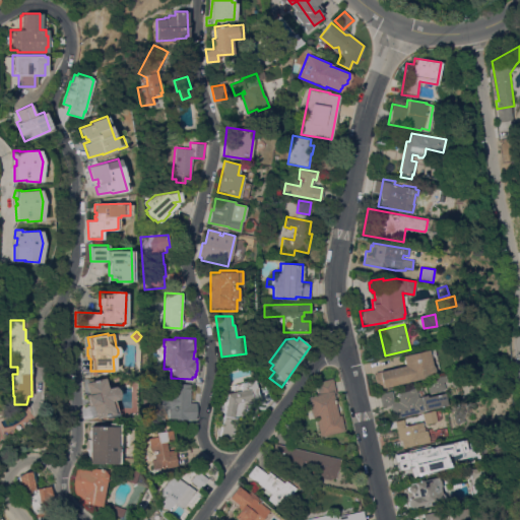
[(385,386),(385,387),(377,389),(374,374),(376,373),(375,372),(380,371),(379,371),(405,365),(403,354),(429,349),(433,365),(434,367),(435,372),(435,375),(385,386)]
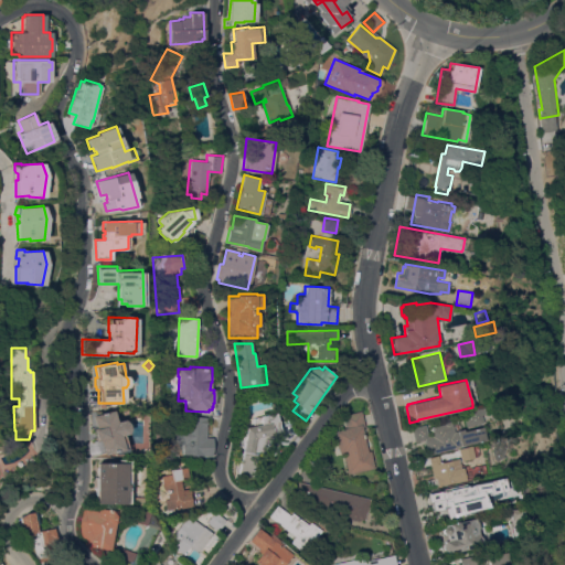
[(467,426),(465,413),(484,408),(486,414),(482,414),(484,422),(467,426)]
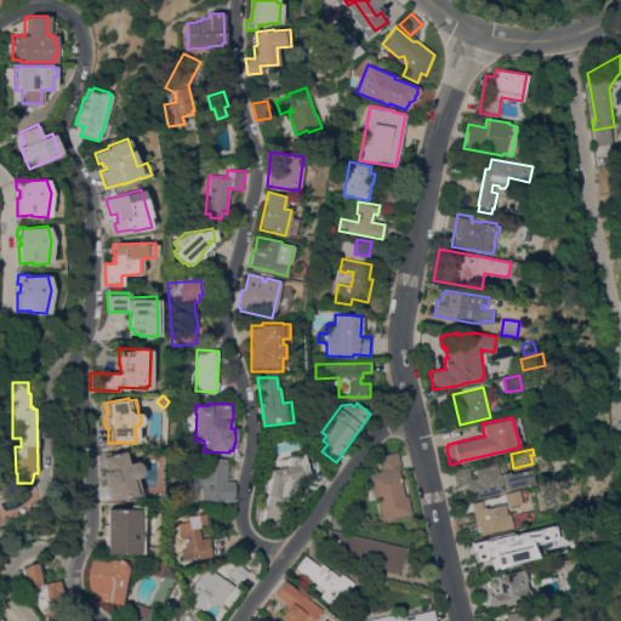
[(110,484),(106,485),(102,472),(106,471),(102,457),(124,451),(127,463),(136,461),(141,466),(141,471),(141,476),(136,477),(141,496),(129,499),(129,496),(114,500),(110,484)]
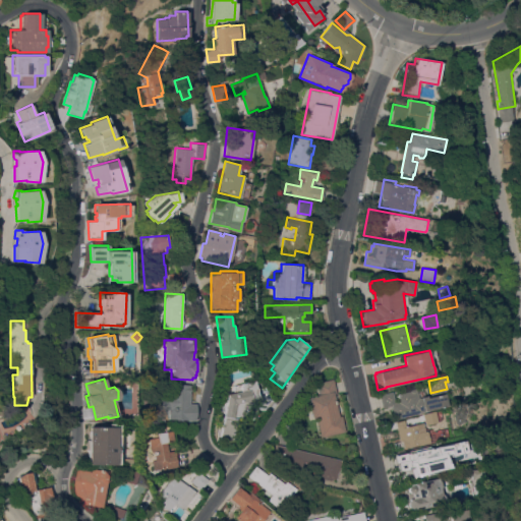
[(316,417),(313,418),(308,397),(320,395),(316,384),(334,380),(336,393),(334,394),(339,415),(342,415),(345,431),(321,437),(316,417)]
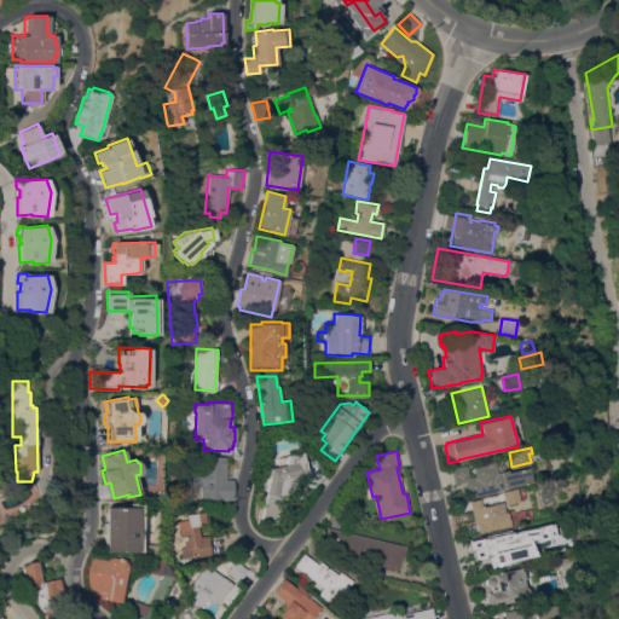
[(262,521),(270,475),(265,475),(265,469),(278,466),(279,458),(302,452),(308,473),(300,475),(301,479),(291,481),(293,484),(291,487),(290,491),(288,495),(284,497),(281,497),(277,524),(262,521)]
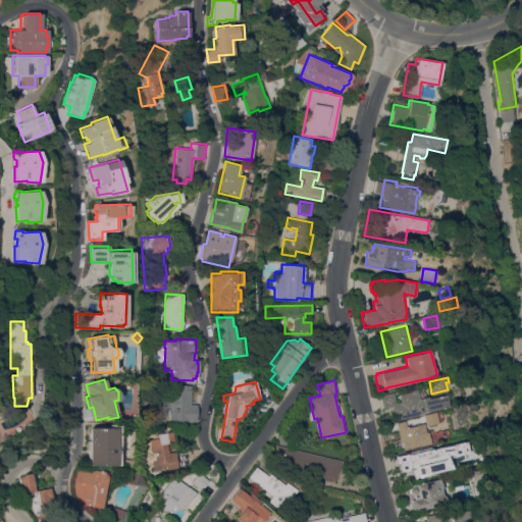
[(196,421),(170,419),(170,410),(164,409),(166,388),(178,389),(179,384),(191,385),(191,394),(191,404),(197,404),(196,421)]
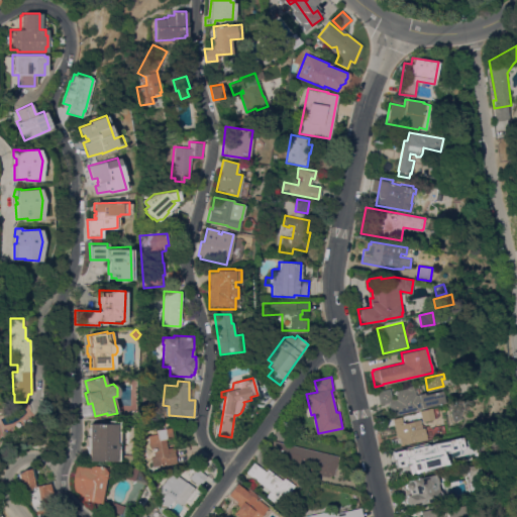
[(392,414),(389,402),(380,404),(378,392),(390,389),(392,399),(396,399),(395,394),(397,390),(407,388),(408,386),(412,386),(413,387),(414,386),(415,395),(419,395),(419,393),(424,392),(425,394),(442,391),(444,402),(392,414)]
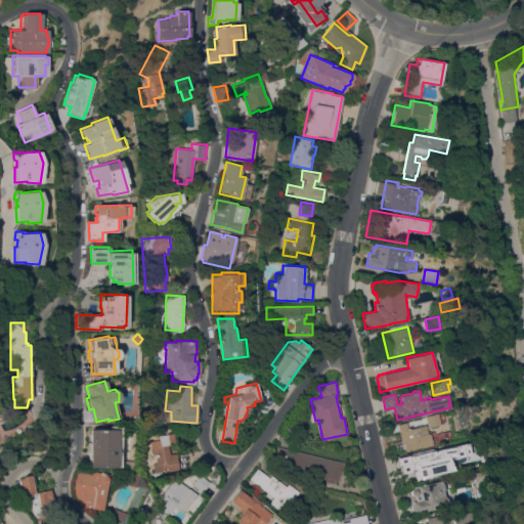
[(426,417),(438,413),(441,425),(429,427),(426,417)]
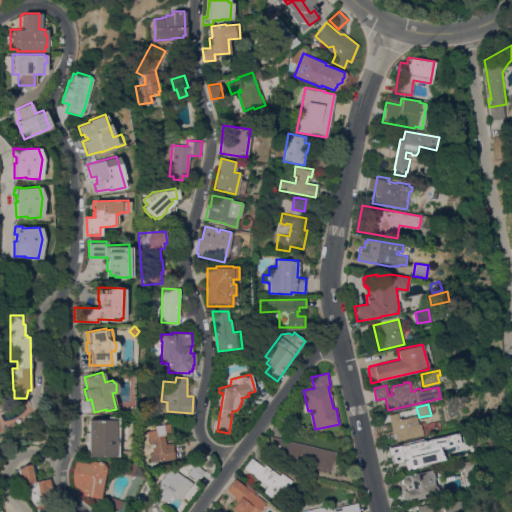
[(414,437),(413,436),(395,441),(389,414),(397,412),(399,419),(416,415),(418,423),(420,423),(423,435),(414,437)]
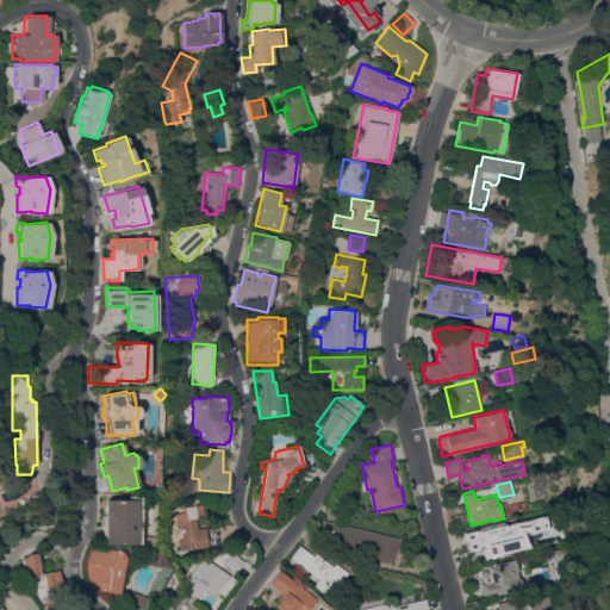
[(118,496),(141,496),(139,499),(142,499),(141,539),(138,539),(138,543),(103,542),(103,516),(105,516),(105,499),(118,499),(118,496)]
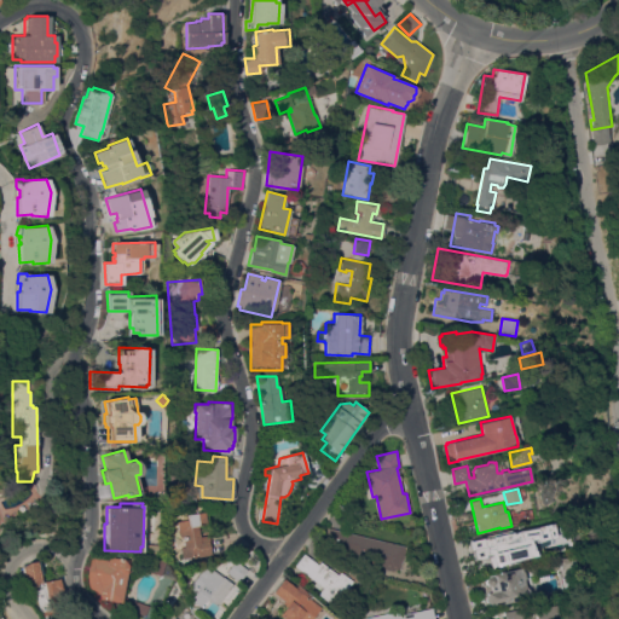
[(194,557),(194,556),(183,559),(181,547),(185,547),(185,541),(189,539),(187,536),(180,537),(177,516),(204,512),(207,524),(198,525),(201,537),(209,534),(209,541),(212,555),(194,557)]
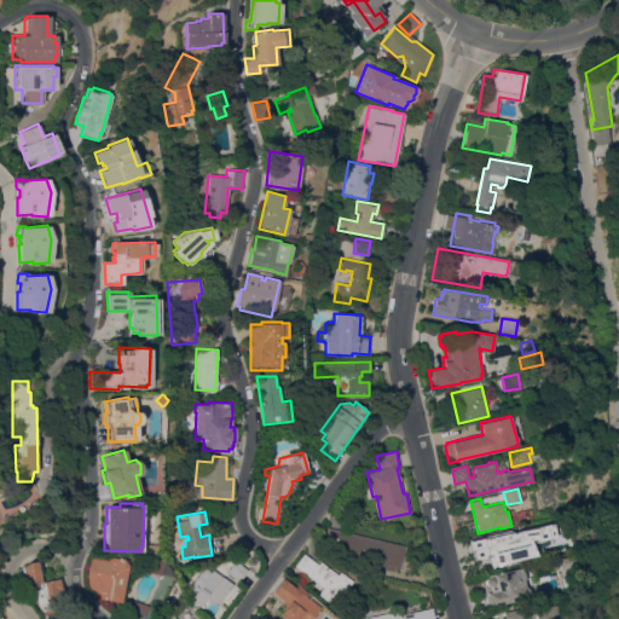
[(481,538),(481,539),(512,532),(513,533),(518,531),(553,522),(554,526),(560,527),(561,533),(556,533),(555,537),(549,539),(548,538),(538,542),(538,541),(536,542),(534,538),(530,539),(537,555),(531,556),(531,559),(490,568),(487,556),(491,555),(491,554),(484,554),(485,556),(484,557),(479,559),(475,559),(473,559),(467,542),(481,538)]
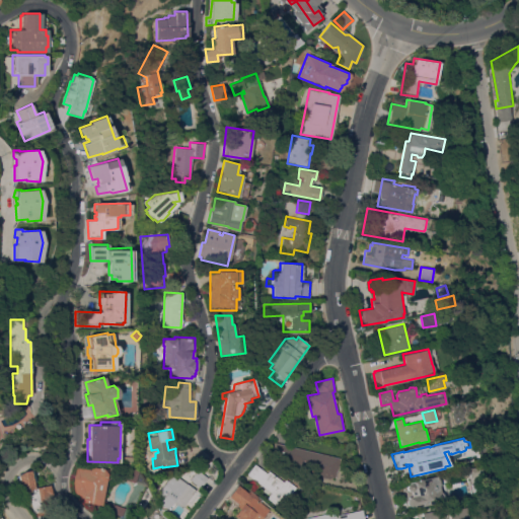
[(340,458),(335,477),(330,476),(330,478),(270,464),(275,442),(340,458)]
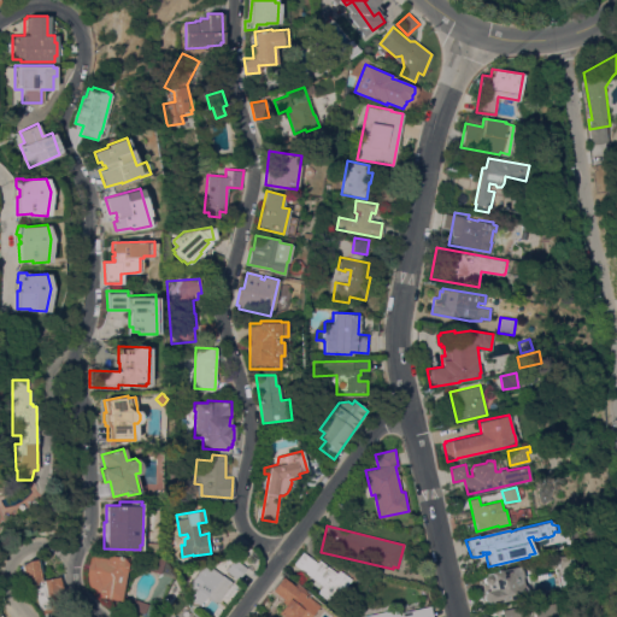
[(338,573),(339,569),(352,579),(334,604),(318,592),(323,586),(294,564),(303,552),(317,563),(319,559),(321,560),(324,563),(338,573)]
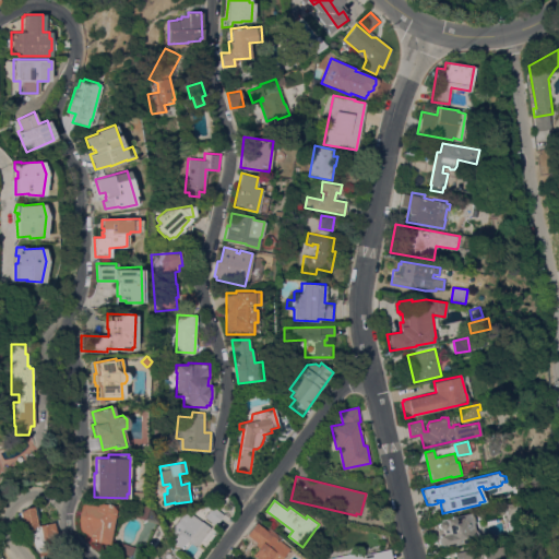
[(153,512),(159,524),(131,515),(134,504),(135,501),(150,506),(153,512)]
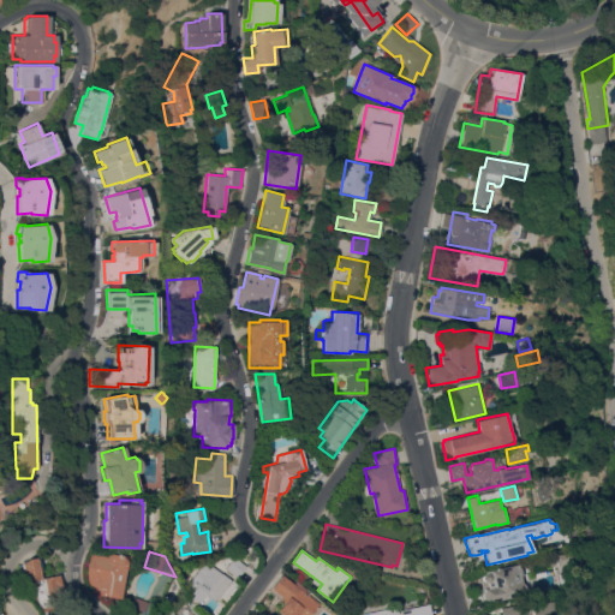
[(568,563),(568,565),(562,566),(562,565),(557,566),(556,555),(571,551),(573,562),(568,563)]
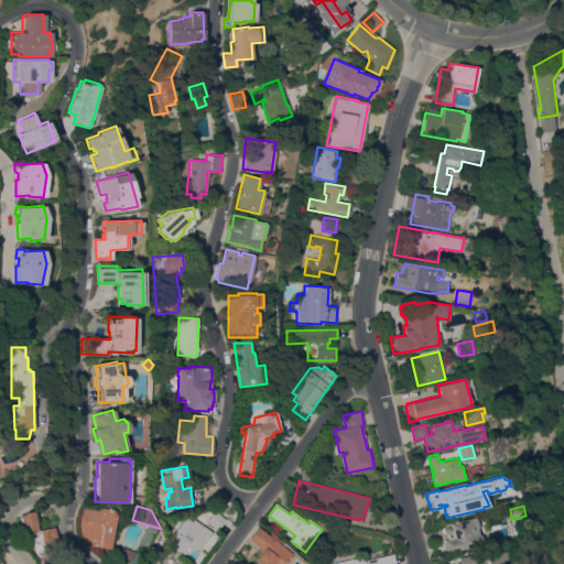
[(110,549),(89,545),(90,541),(82,538),(80,530),(79,523),(83,507),(98,510),(99,507),(110,509),(110,508),(112,508),(117,514),(110,549)]
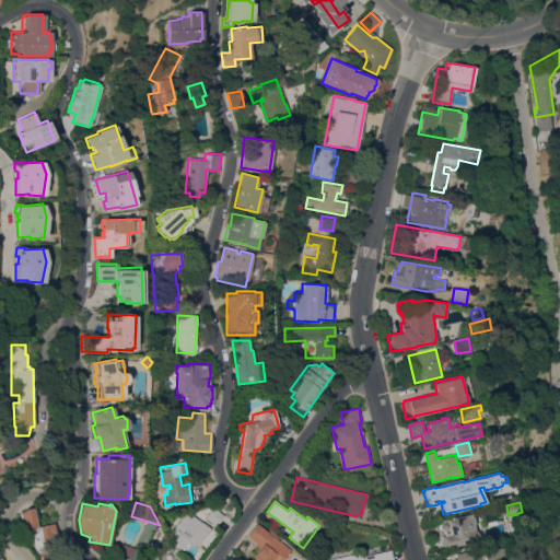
[(55,523),(61,558),(50,559),(38,559),(34,531),(25,533),(24,528),(22,528),(21,518),(23,518),(22,513),(27,509),(37,506),(39,520),(38,520),(39,526),(55,523)]
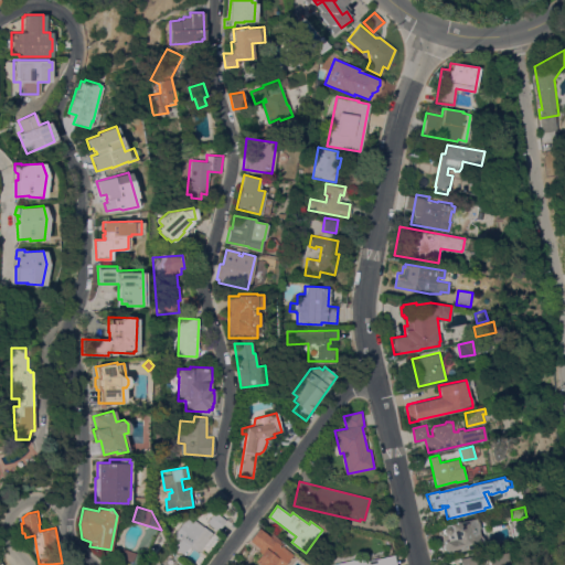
[(206,522),(215,511),(226,520),(217,531),(206,522)]
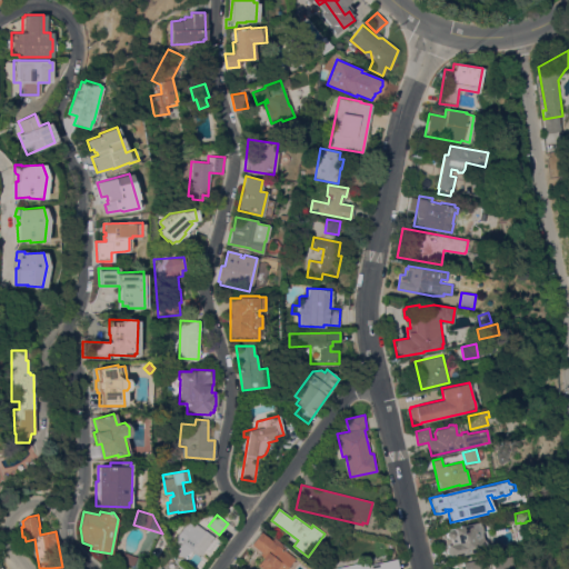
[(213,537),(199,556),(190,548),(183,557),(175,550),(178,546),(172,541),(189,518),(213,537)]
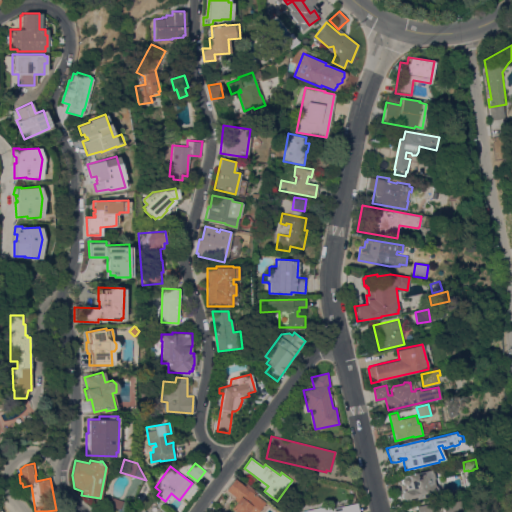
[(402,476),(430,469),(431,471),(432,472),(433,477),(433,479),(434,485),(435,487),(437,489),(437,492),(435,494),(400,503),(397,491),(401,490),(400,488),(399,486),(400,484),(402,484),(401,482),(401,480),(401,478),(402,477),(402,476)]
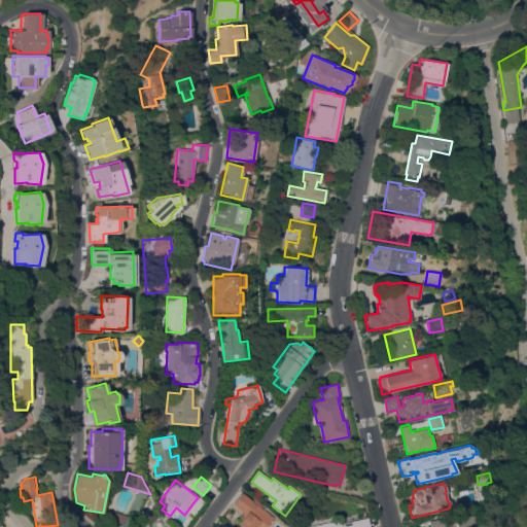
[(479,492),(491,489),(493,498),(489,499),(490,500),(483,502),(483,501),(481,501),(479,492)]
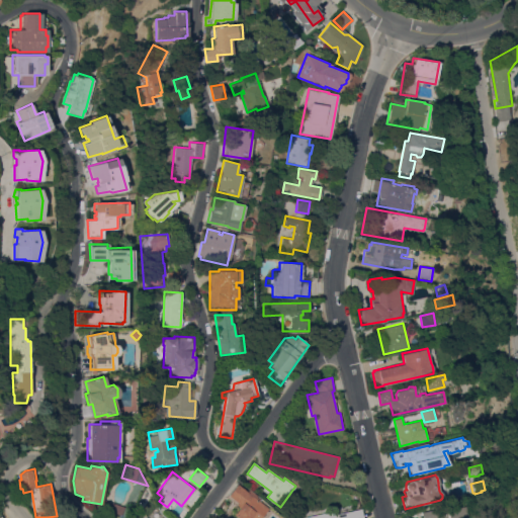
[(258,500),(268,508),(260,517),(238,517),(234,514),(239,507),(236,505),(237,503),(229,497),(238,485),(247,492),(248,490),(249,489),(256,495),(256,496),(259,499),(258,500)]
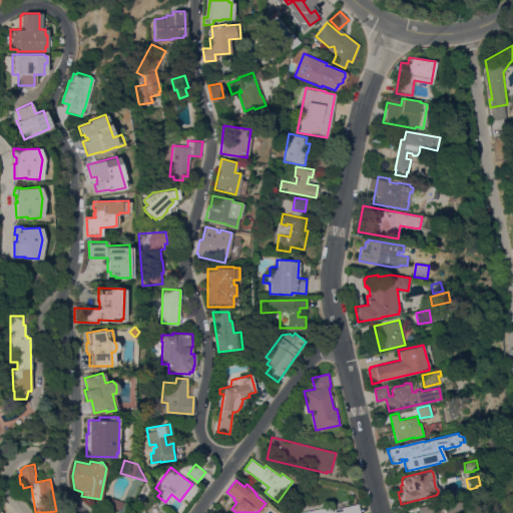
[(123,502),(120,510),(100,503),(103,495),(123,502)]
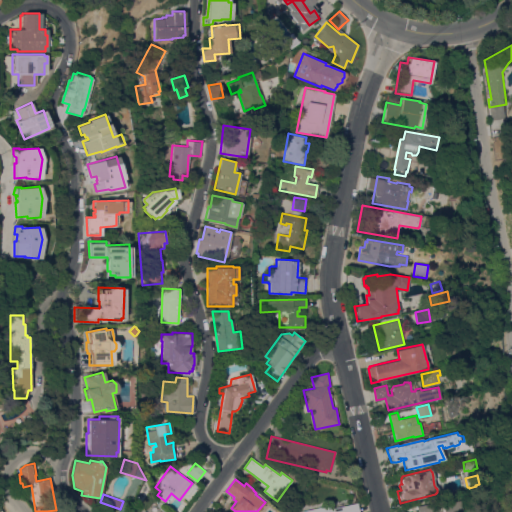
[(424,504),(424,505),(442,500),(443,504),(460,500),(462,511),(418,511),(417,506),(424,504)]
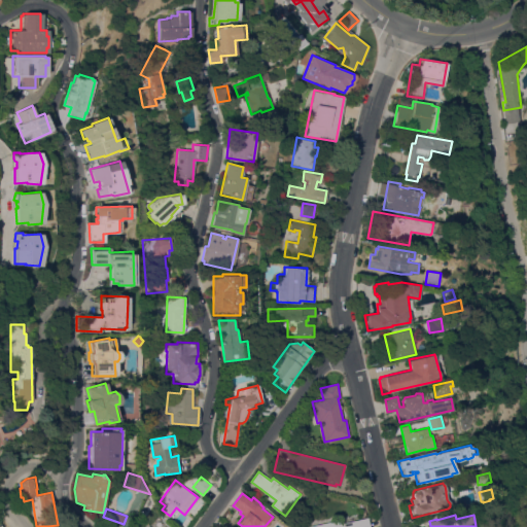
[(369,526),(309,526),(339,519),(340,524),(364,518),(365,521),(367,521),(369,526)]
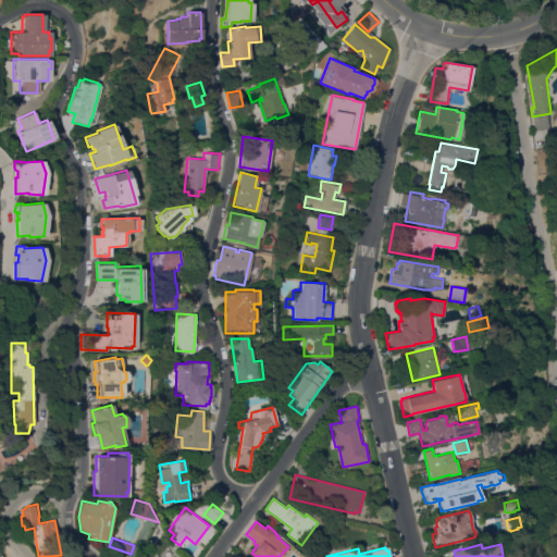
[(441,556),(435,556),(435,553),(452,547),(454,554),(441,556)]
